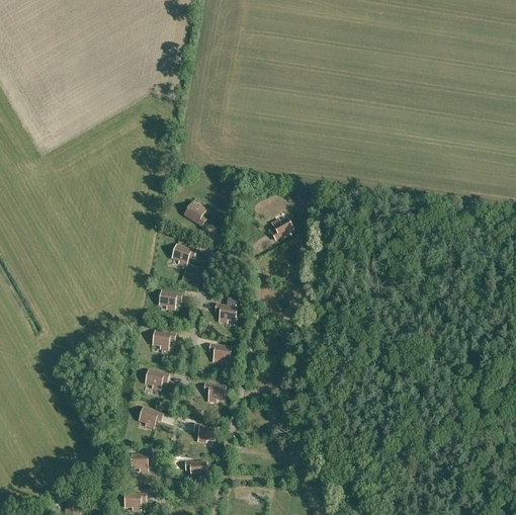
[(198,207),(190,201),(183,212),(200,224),(203,221),(198,218),(205,207),(199,204),(198,207)]
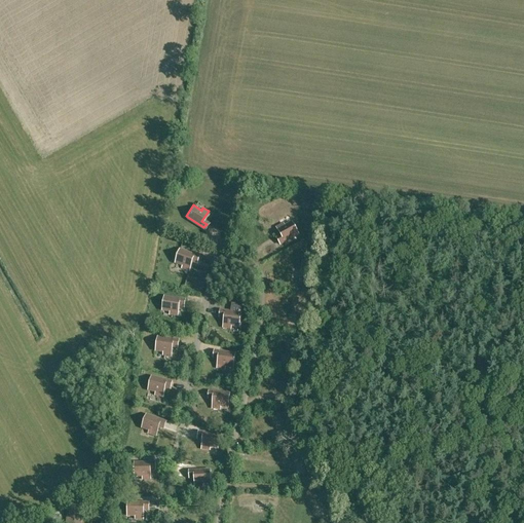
[(296,231),(290,220),(282,224),(279,222),(274,225),(281,235),(275,238),(278,241),(296,231)]
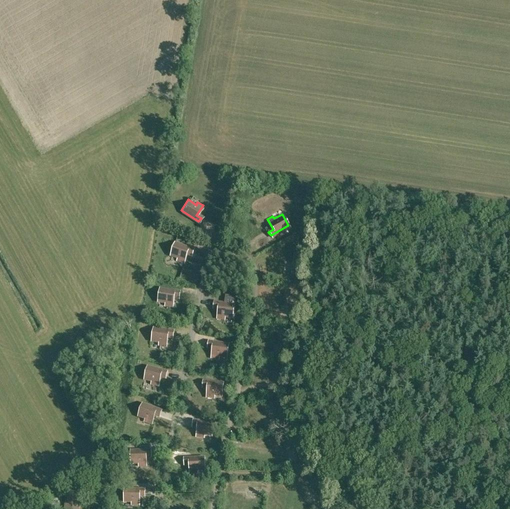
[(191,251),(192,247),(173,241),(169,253),(178,256),(177,259),(182,261),(186,250),(191,251)]
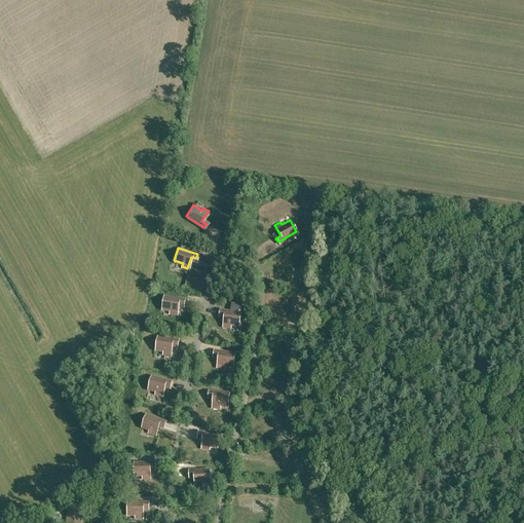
[(298,255),(296,277),(306,278),(308,256),(298,255)]
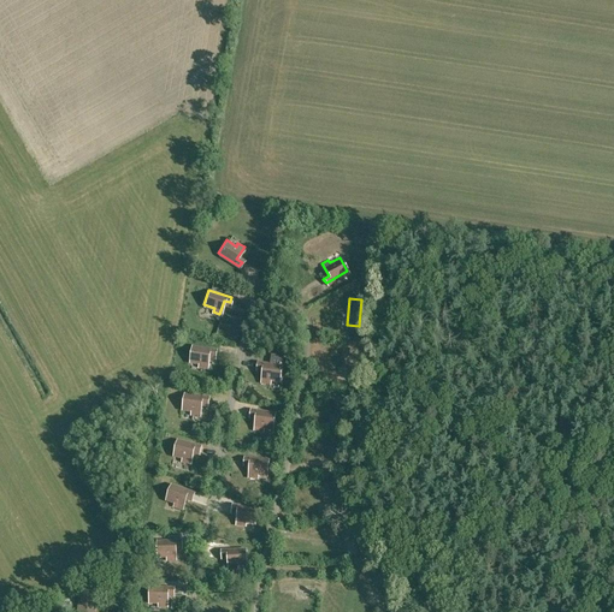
[(214,354),(214,349),(190,344),(188,360),(199,362),(199,364),(206,366),(208,352),(214,354)]
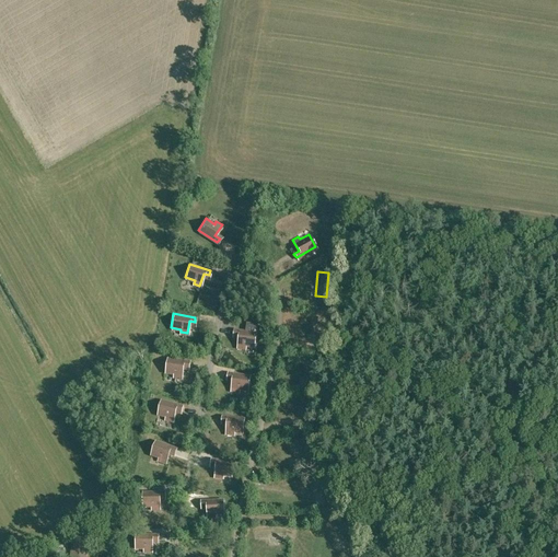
[(323,318),(314,316),(309,341),(317,344),(323,318)]
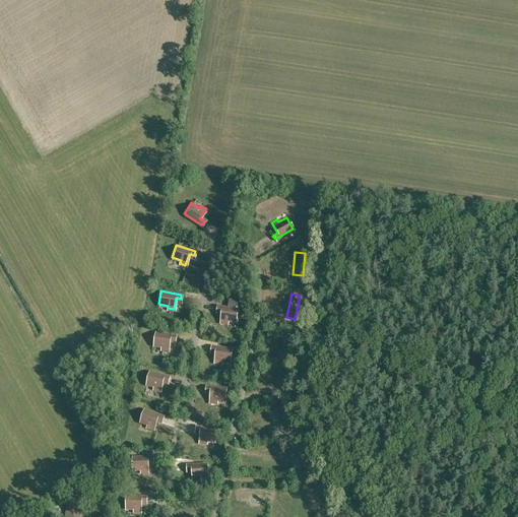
[(215,304),(215,309),(220,309),(218,321),(224,322),(224,319),(235,320),(237,308),(227,306),(228,298),(219,297),(218,305),(215,304)]
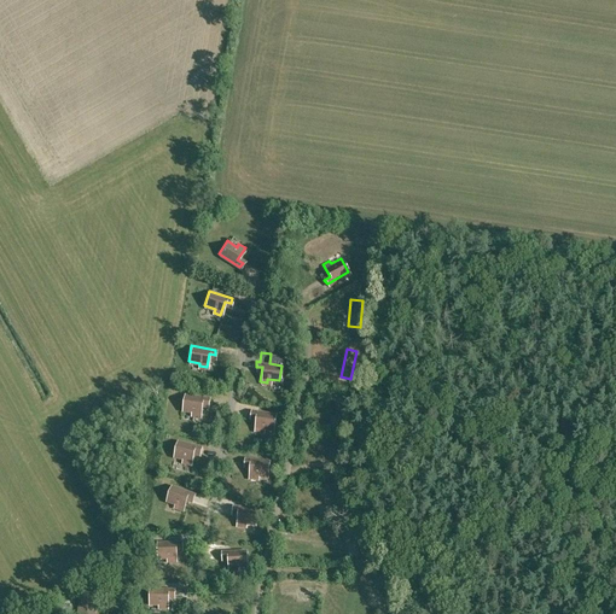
[(207,402),(208,397),(184,393),(180,409),(192,410),(191,414),(198,415),(201,401),(207,402)]
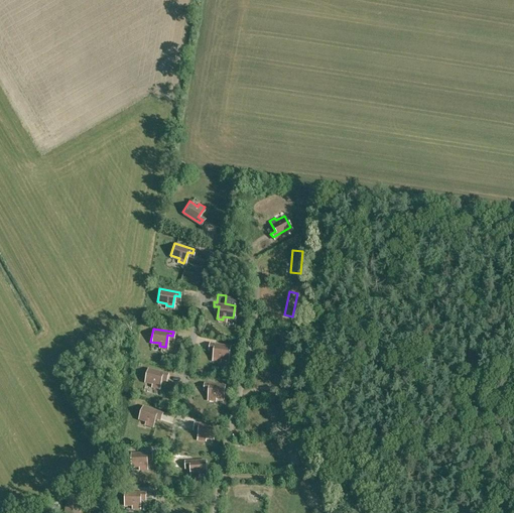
[(291,335),(282,333),(278,356),(287,358),(291,335)]
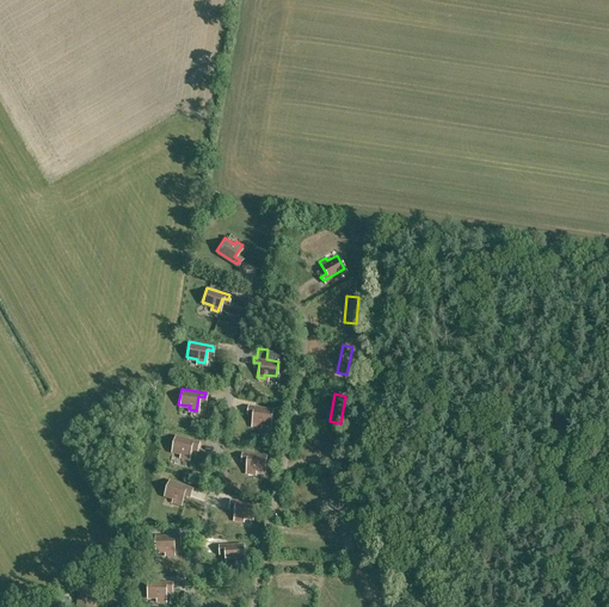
[(269,423),(271,408),(247,404),(246,409),(252,410),(250,423),(257,425),(258,421),(269,423)]
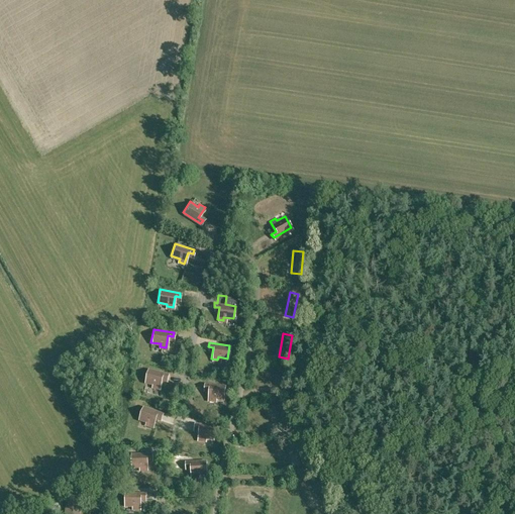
[(166,377),(167,373),(146,368),(143,381),(152,383),(152,386),(159,387),(162,376),(166,377)]
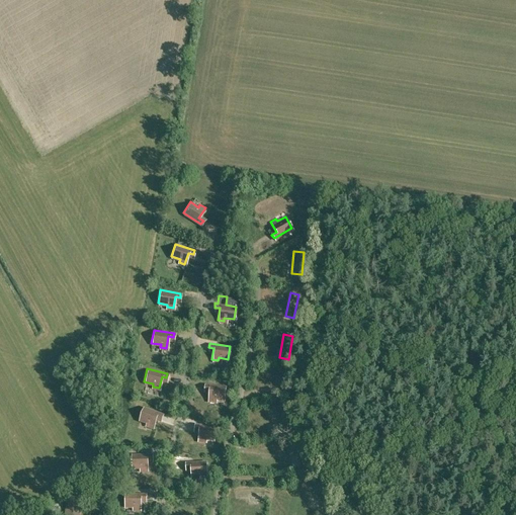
[(285,371),(277,369),(273,394),(281,395),(285,371)]
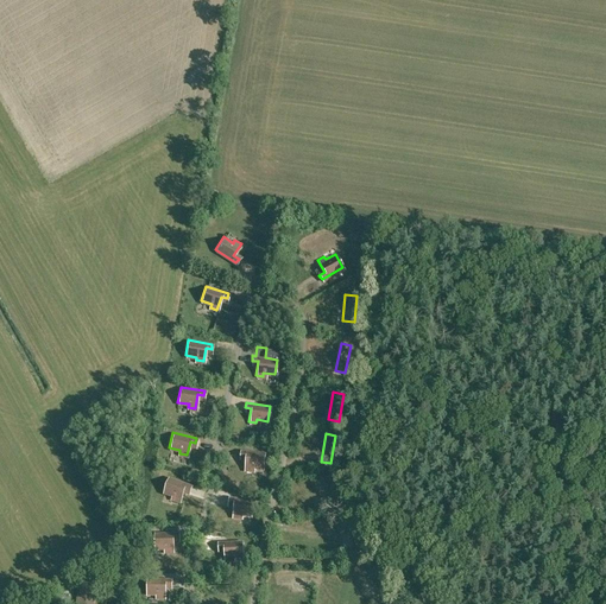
[(263,466),(264,451),(239,450),(239,455),(245,455),(244,469),(251,469),(251,465),(263,466)]
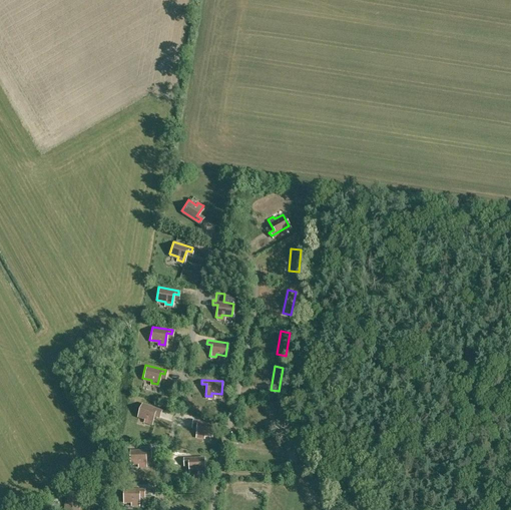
[(158,413),(160,409),(140,402),(136,415),(145,418),(144,420),(150,422),(154,411),(158,413)]
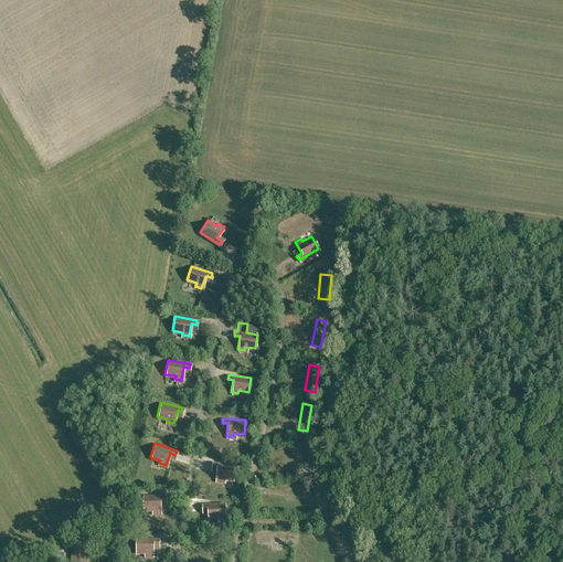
[(306,446),(297,446),(297,472),(306,473),(306,446)]
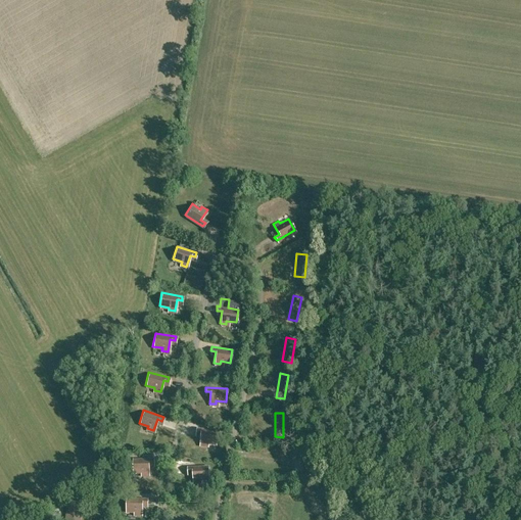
[(215,442),(217,429),(195,427),(195,431),(200,432),(198,443),(204,444),(205,441),(215,442)]
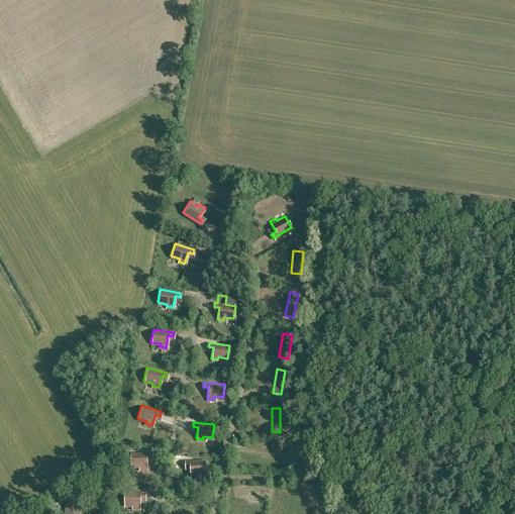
[(299,437),(291,439),(299,464),(307,460),(299,437)]
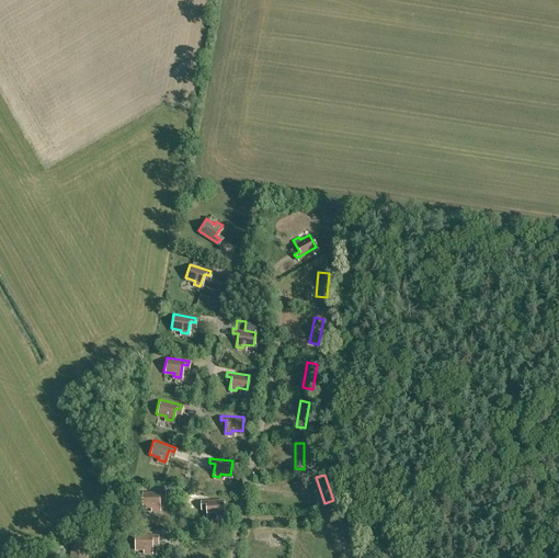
[(159,508),(158,496),(163,496),(163,491),(141,491),(141,505),(151,505),(151,509),(159,508)]
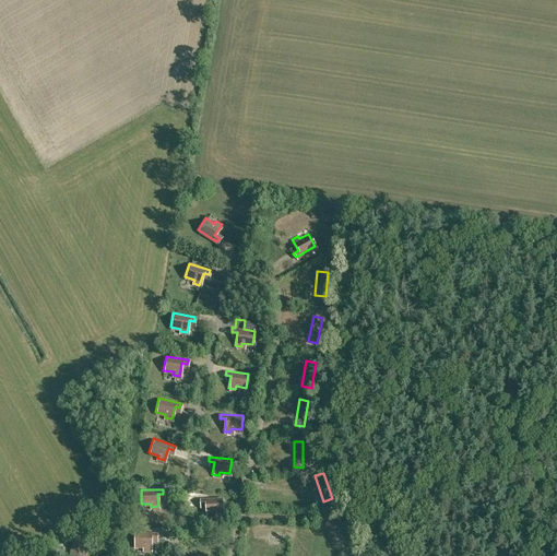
[(222,511),(221,497),(199,498),(199,503),(204,503),(205,515),(212,515),(212,511),(222,511)]
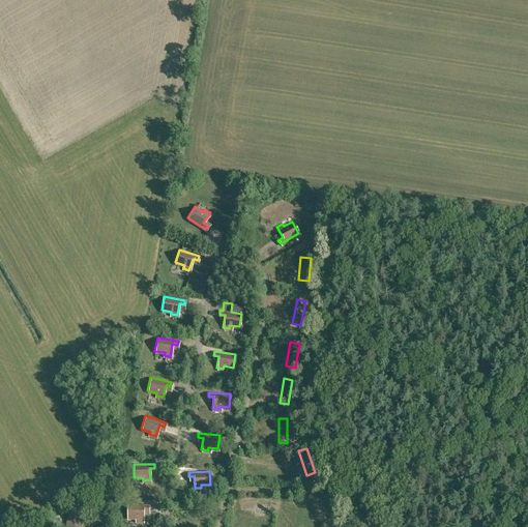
[(114,501),(116,485),(107,482),(105,500),(114,501)]
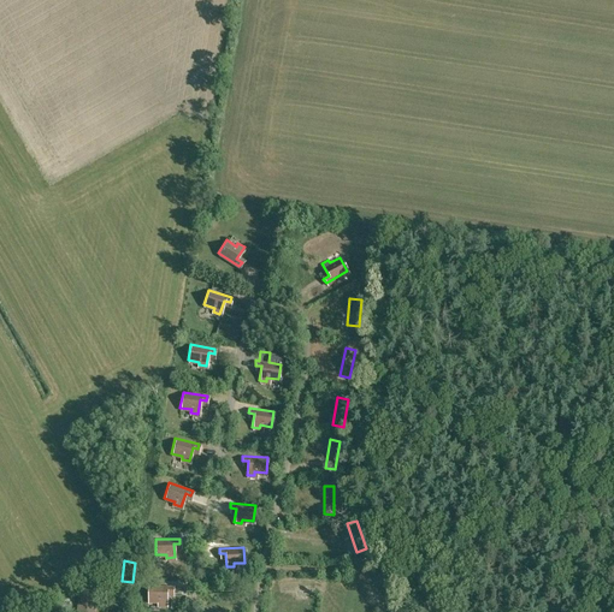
[(383,593),(367,571),(360,577),(376,599),(383,593)]
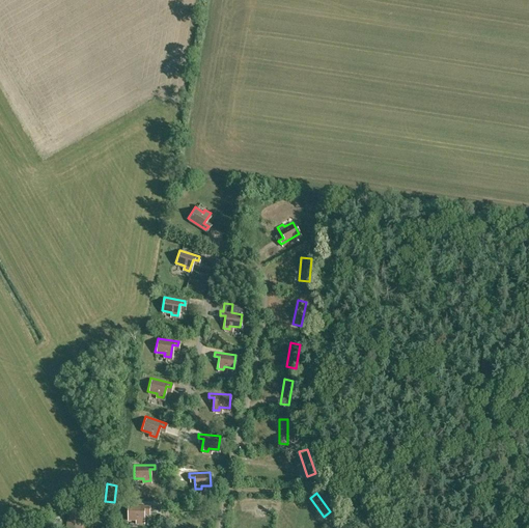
[(265,504),(263,495),(241,497),(242,506),(265,504)]
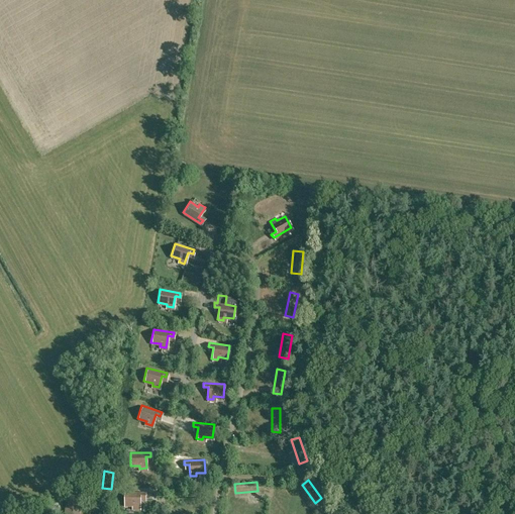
[(144,496),(144,492),(123,491),(123,504),(132,504),(132,507),(138,507),(139,496),(144,496)]
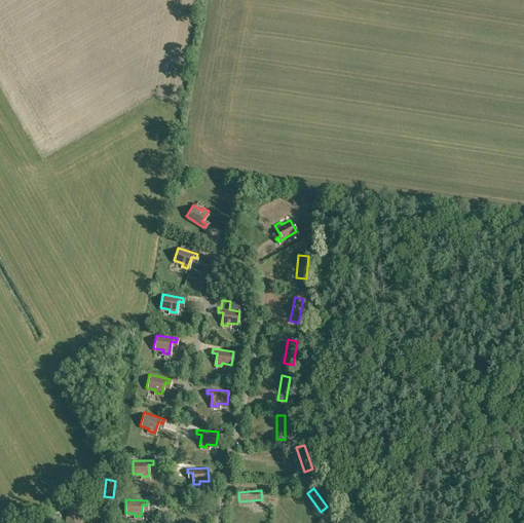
[(74,522),(77,522),(79,509),(73,509),(73,503),(65,503),(64,520),(71,521),(71,522),(74,522)]
